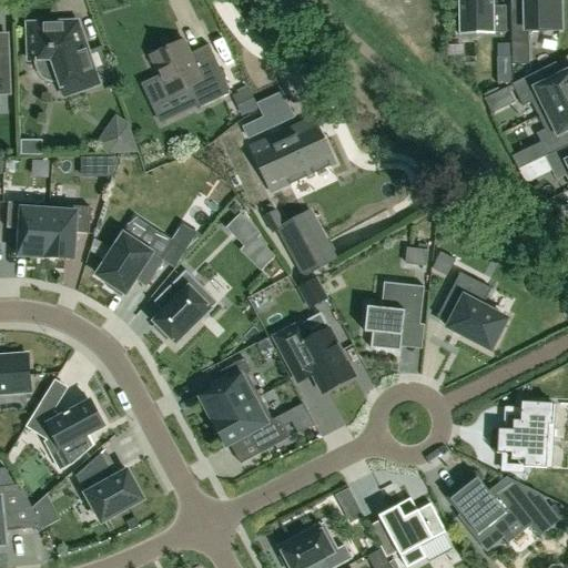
[(494,7),(493,0),(458,0),(459,36),(460,36),(460,31),(476,31),(476,34),(477,34),(477,33),(493,33),(493,34),(494,34),(494,33),(506,33),(506,7),(494,7)]
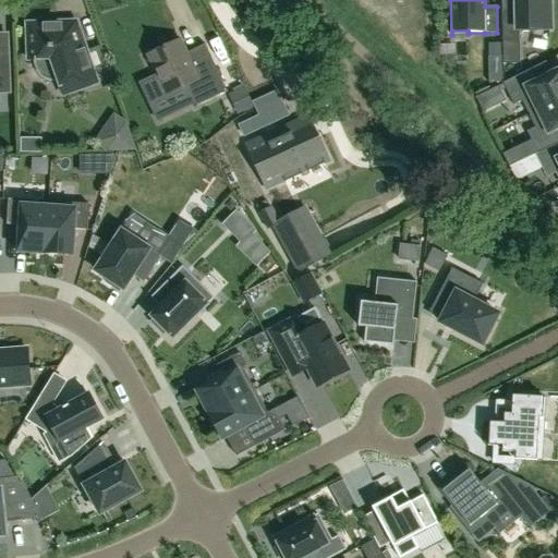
[(502,13),(502,41),(519,41),(519,32),(549,32),(548,27),(550,27),(549,0),(517,0),(517,13),(502,13)]
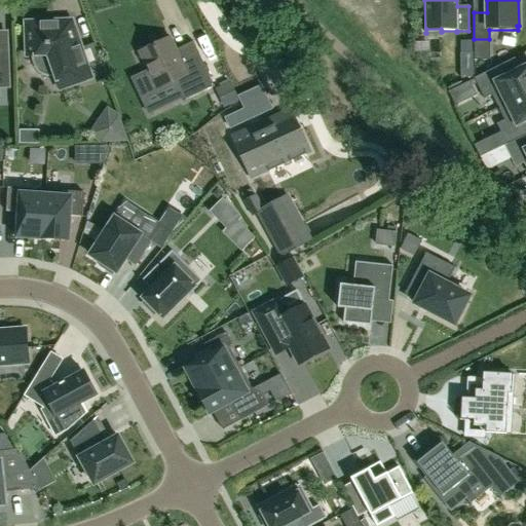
[(27,57),(33,55),(33,60),(33,61),(34,64),(35,67),(37,70),(38,71),(41,73),(42,74),(45,76),(48,76),(50,77),(52,77),(55,76),(57,79),(60,89),(76,84),(92,79),(78,39),(73,21),(58,22),(26,23),(27,57)]
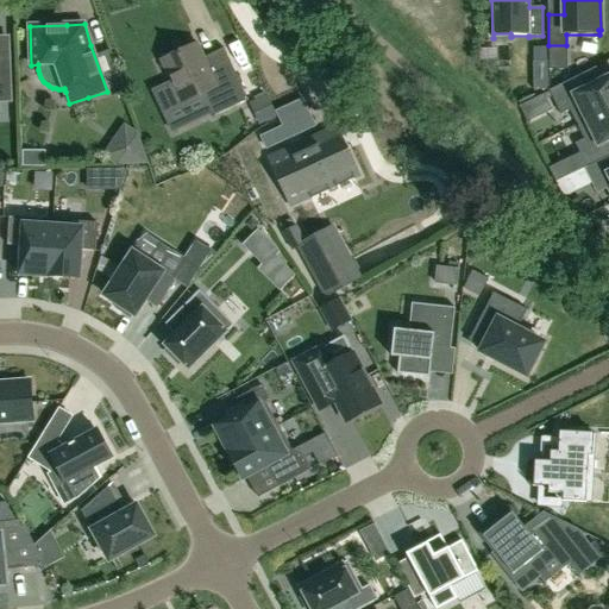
[(203,57),(198,43),(163,60),(183,102),(205,93),(215,115),(249,100),(225,48),(203,57)]
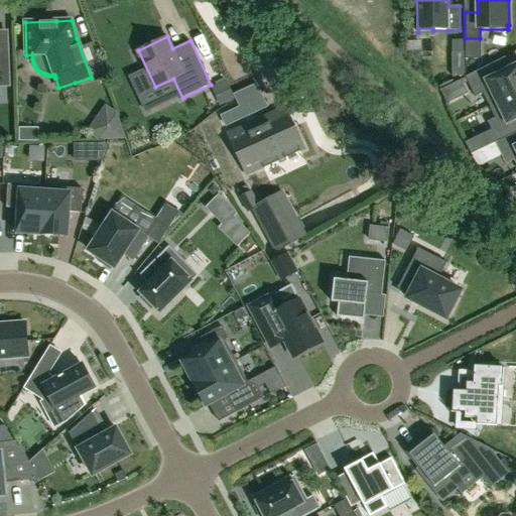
[(465,77),(464,65),(452,65),(452,78),(465,77)]
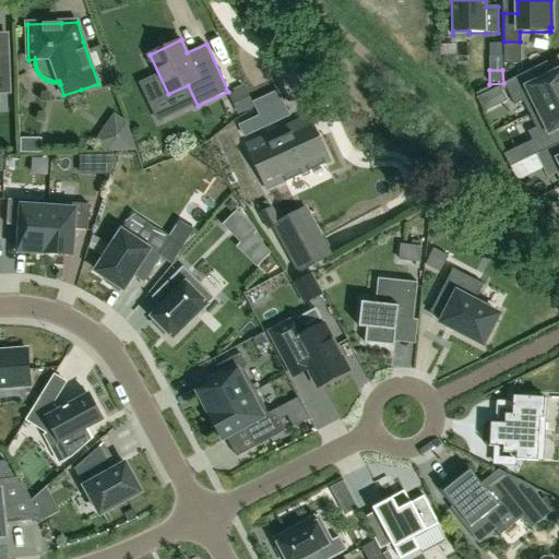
[(531,114),(558,99),(558,71),(538,82),(532,70),(504,83),(515,105),(524,100),(531,114)]
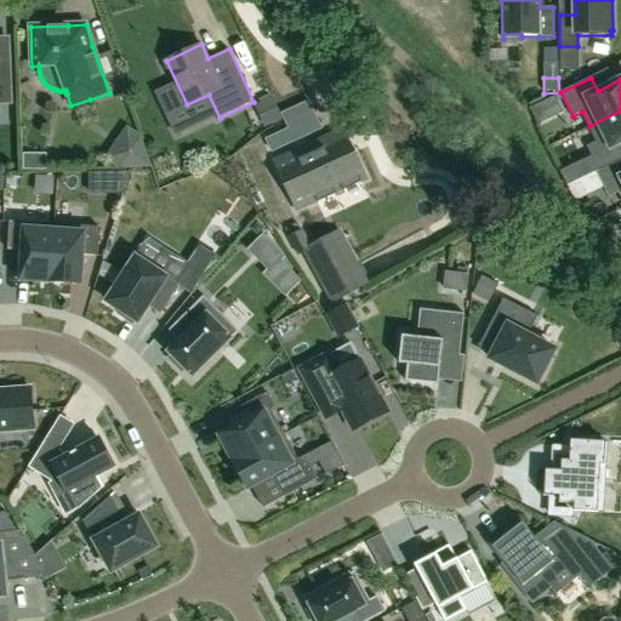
[(599,171),(620,159),(620,110),(590,127),(597,141),(587,146),(599,171)]
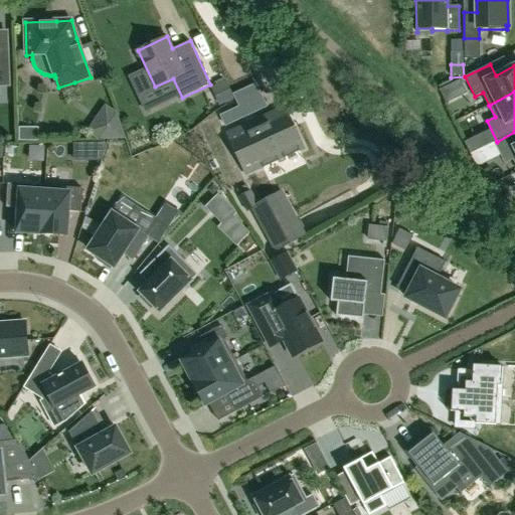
[(98,140),(115,139),(126,139),(117,113),(106,105),(87,132),(98,140)]
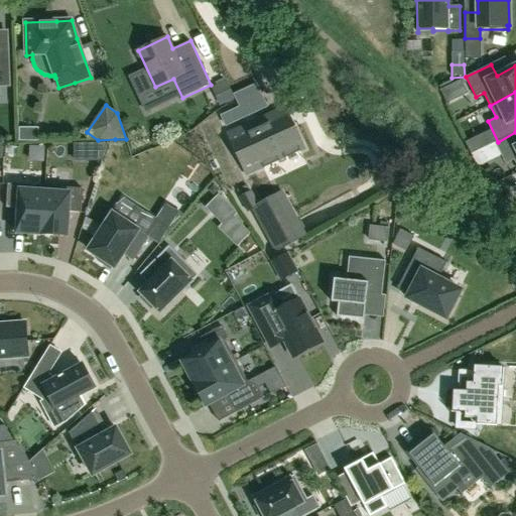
[(226,126),(245,117),(240,107),(221,116),(226,126)]
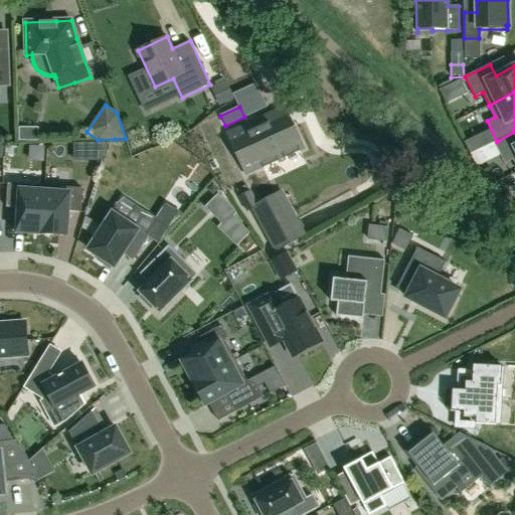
[(246,172),(302,147),(284,108),(228,133),(246,172)]
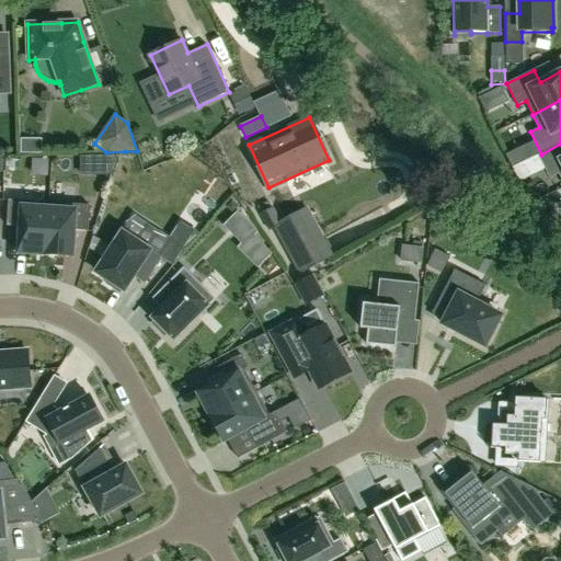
[(560,144),(541,155),(539,156),(550,178),(559,173),(560,176),(560,144)]
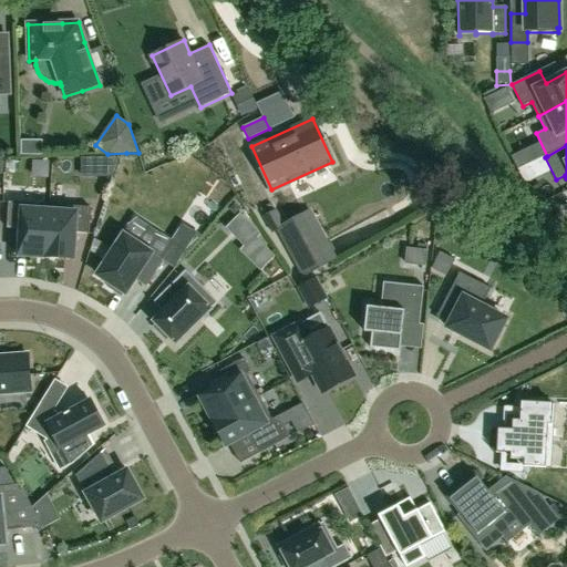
[(111,177),(116,157),(101,157),(101,177),(111,177)]
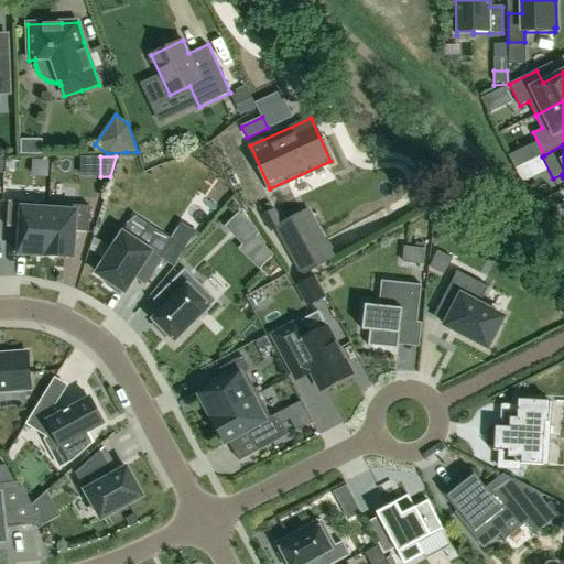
[(7,227),(20,228),(18,255),(46,257),(50,204),(9,201),(7,227)]
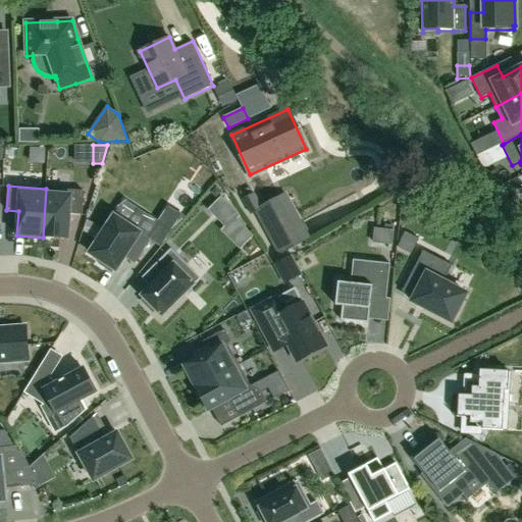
[(46,189),(43,238),(68,239),(69,214),(82,215),(84,191),(46,189)]
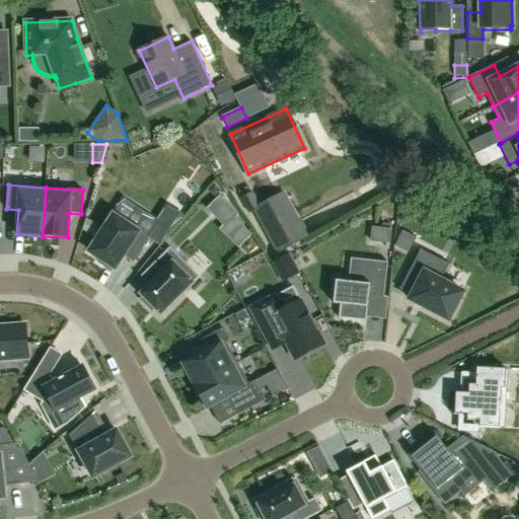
[(275,253),(304,237),(280,195),(250,211),(275,253)]
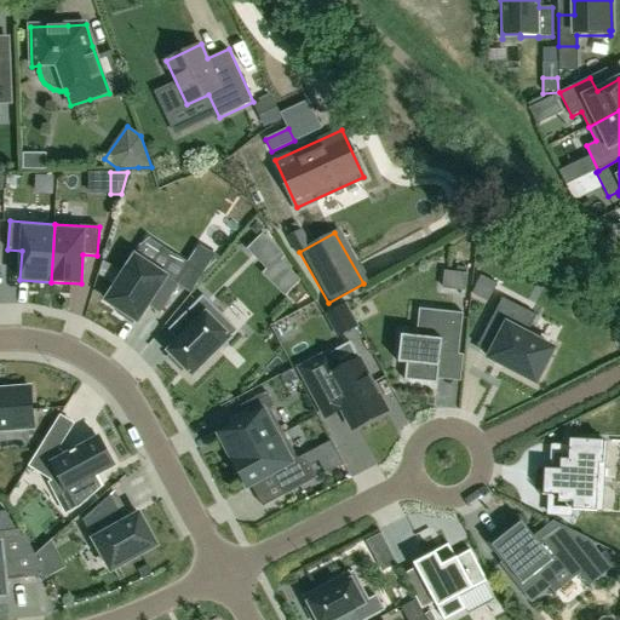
[(248,250),(268,269),(269,271),(280,260),(283,257),(263,236),(248,250)]
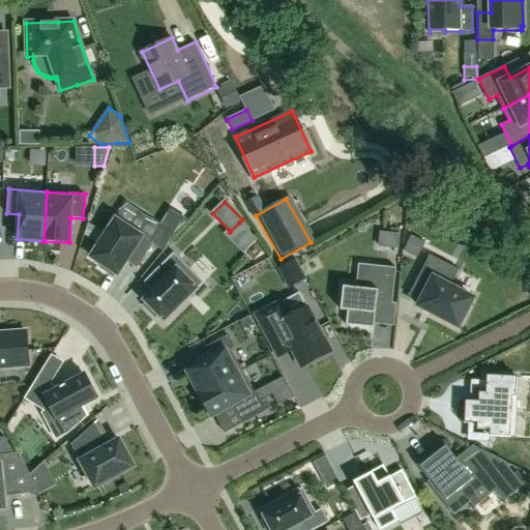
[(141,236),(116,219),(91,257),(102,265),(100,268),(113,276),(116,273),(117,274),(126,261),(137,268),(153,243),(142,236),(141,236)]
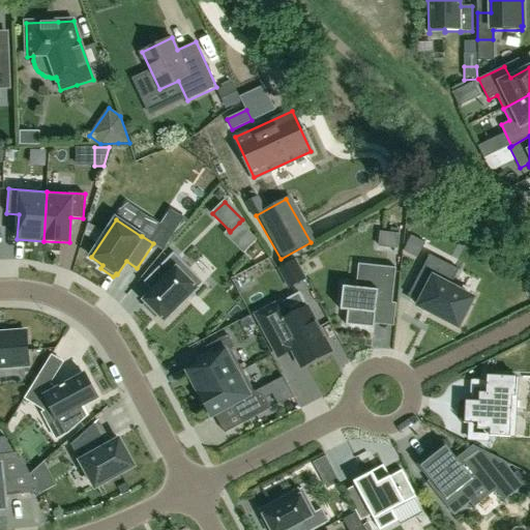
[(417,257),(424,242),(411,236),(404,251),(417,257)]
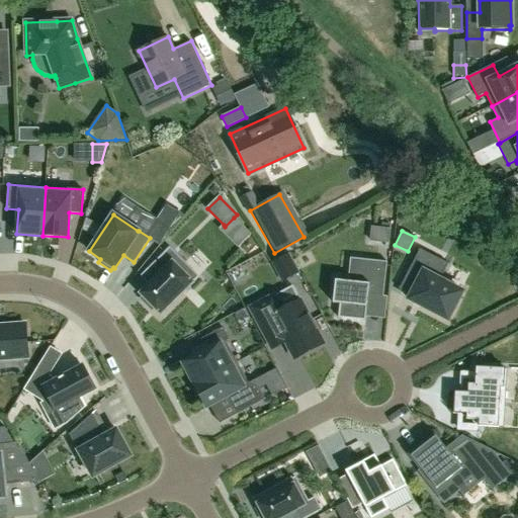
[(170,248),(153,265),(161,274),(149,285),(141,293),(144,296),(141,299),(152,311),(155,308),(161,314),(198,277),(170,248)]
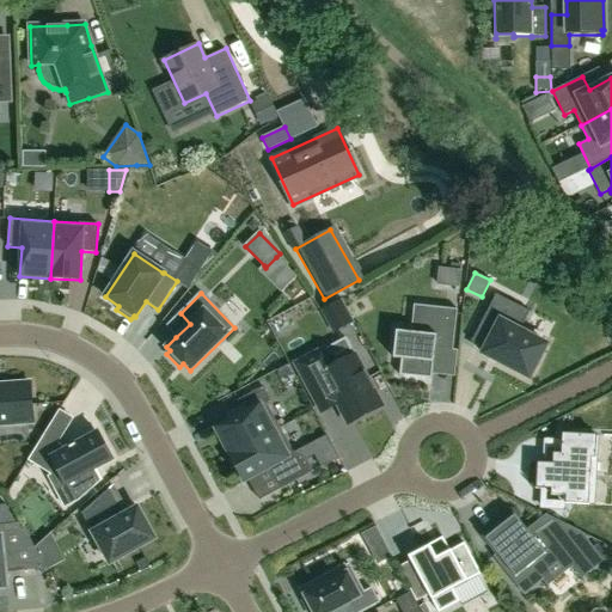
[(499,362),(530,378),(546,344),(520,331),(530,312),(496,294),(471,342),(485,349),(483,354),(488,356),(499,362)]
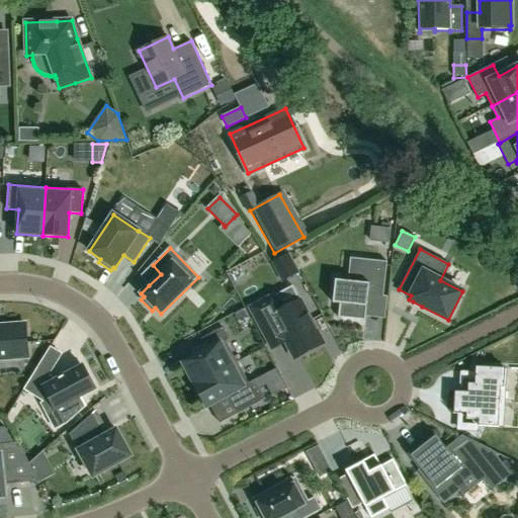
[(282,280),(296,272),(288,256),(273,264),(282,280)]
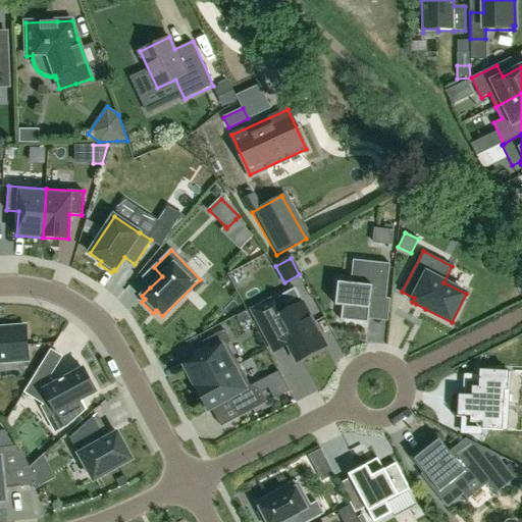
[(390,264),(365,261),(363,284),(337,282),(335,306),(343,306),(341,320),(368,323),(371,298),(386,300),(390,264)]
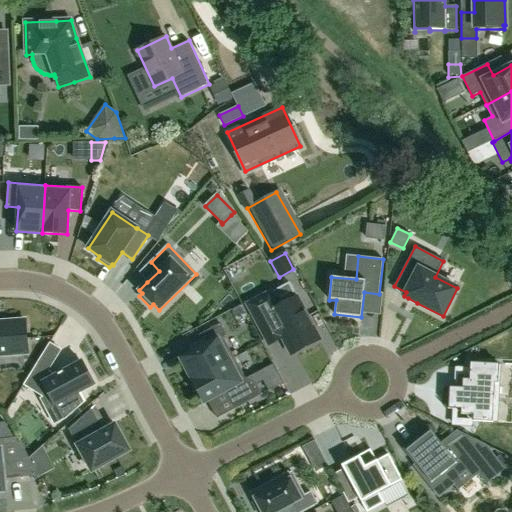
[(271,292),(247,305),(259,326),(269,345),(282,338),(291,355),(319,340),(297,297),(278,307),(271,292)]
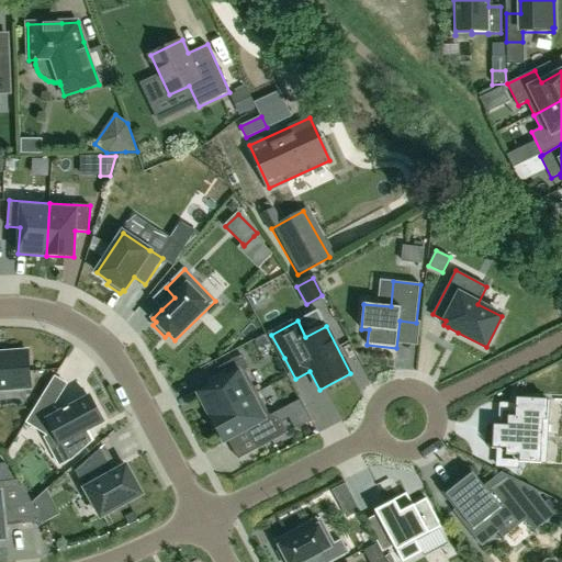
[(0,390),(31,388),(27,351),(0,352),(0,390)]
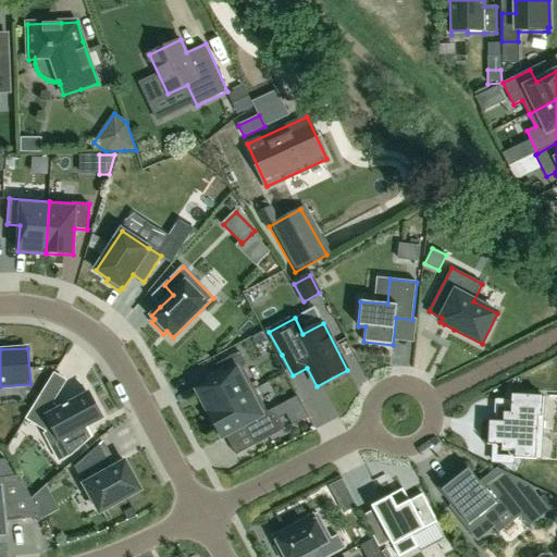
[(209,415),(255,390),(243,368),(247,366),(239,353),(217,364),(221,371),(207,379),(210,383),(196,391),(209,415)]
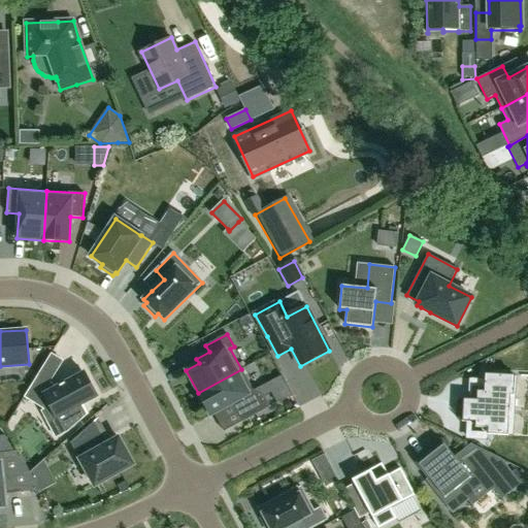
[(253,391),(241,369),(198,393),(210,416),(232,404),(241,422),(270,407),(260,388),(253,391)]
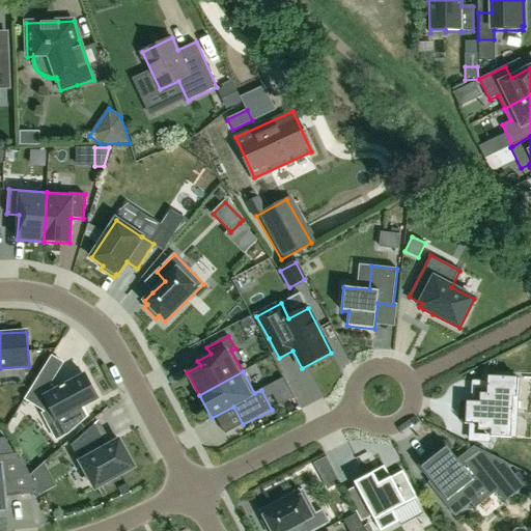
[(58,421),(60,419),(68,435),(88,416),(83,407),(99,399),(85,375),(59,390),(38,378),(25,399),(45,412),(51,409),(58,421)]
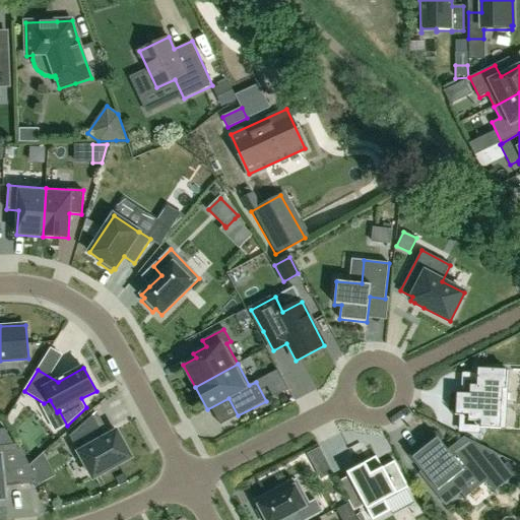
[(457,393),(455,415),(468,415),(468,420),(480,421),(480,428),(501,429),(503,390),(506,390),(507,370),(477,369),(477,374),(476,386),(470,385),(469,394),(457,393)]
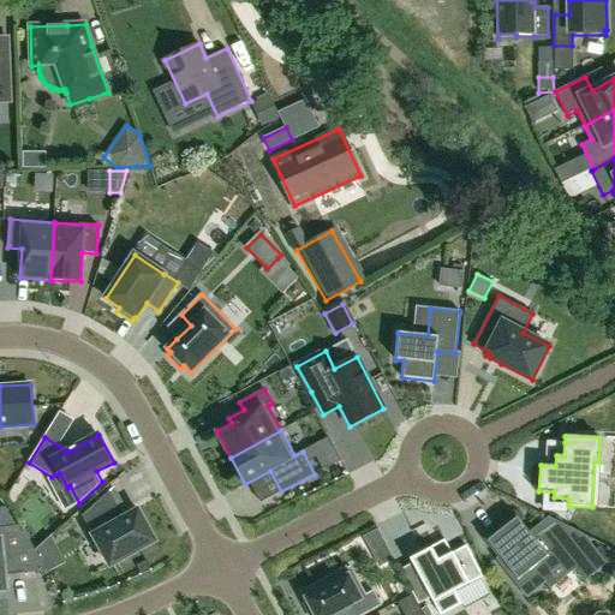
[(109,491),(82,515),(111,567),(156,542),(138,511),(130,515),(124,518),(109,491)]
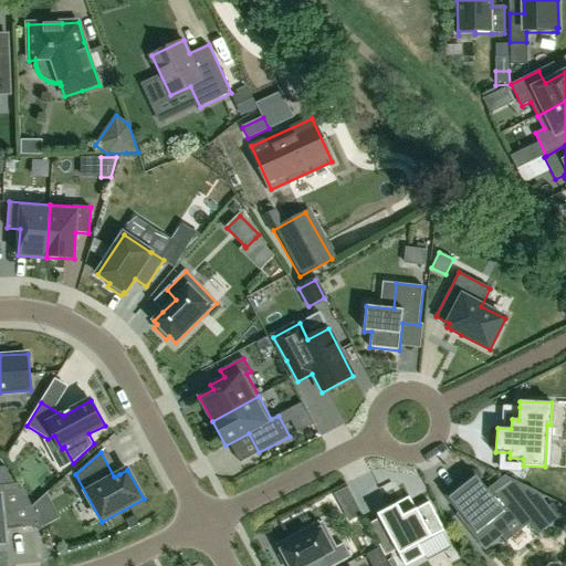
[(496,531),(520,512),(538,535),(558,519),(537,492),(505,475),(488,490),(475,475),(448,498),(457,510),(456,510),(458,513),(456,515),(484,551),(502,537),(496,531)]
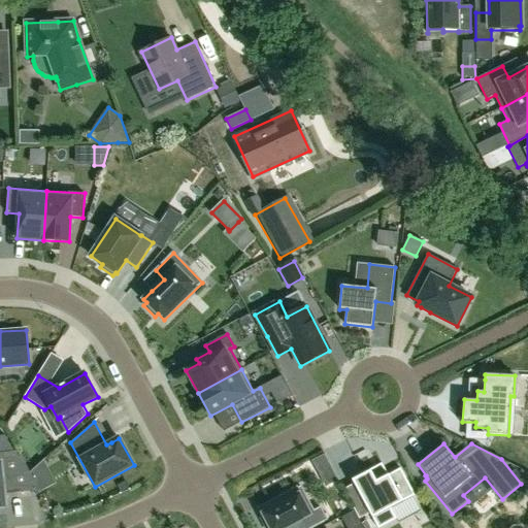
[(30,472),(19,452),(0,453),(0,510),(0,512),(0,508),(0,506),(5,506),(4,494),(39,491),(34,481),(30,472)]
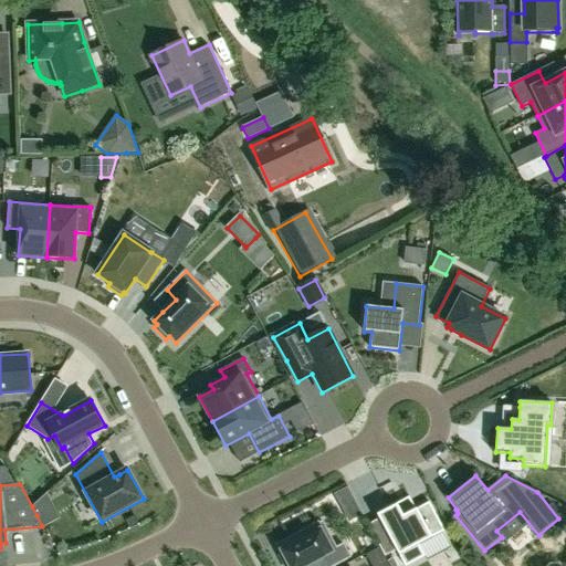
[(347,489),(336,494),(339,502),(352,496),(347,489)]
